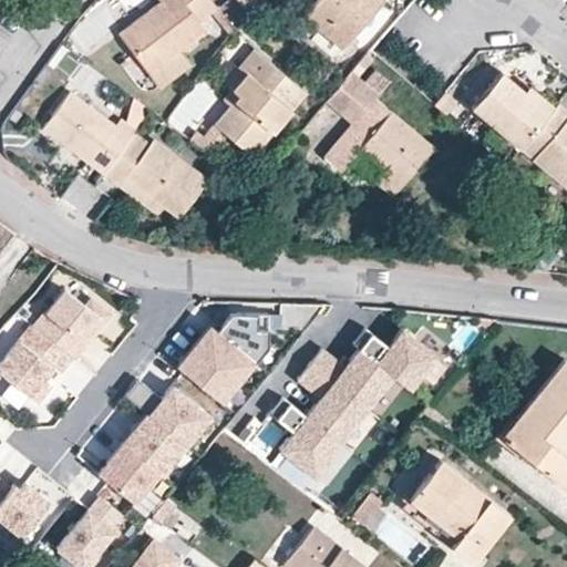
[(217,6),(212,0),(158,0),(160,1),(117,33),(148,72),(205,29),(198,20),(217,6)]
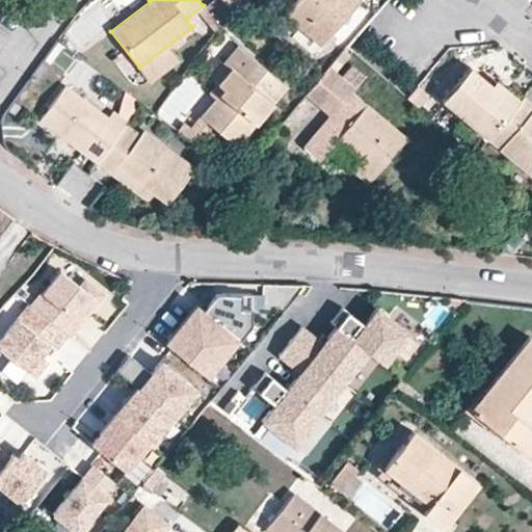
[(320,45),(357,0),(295,0),(284,14),(320,45)]
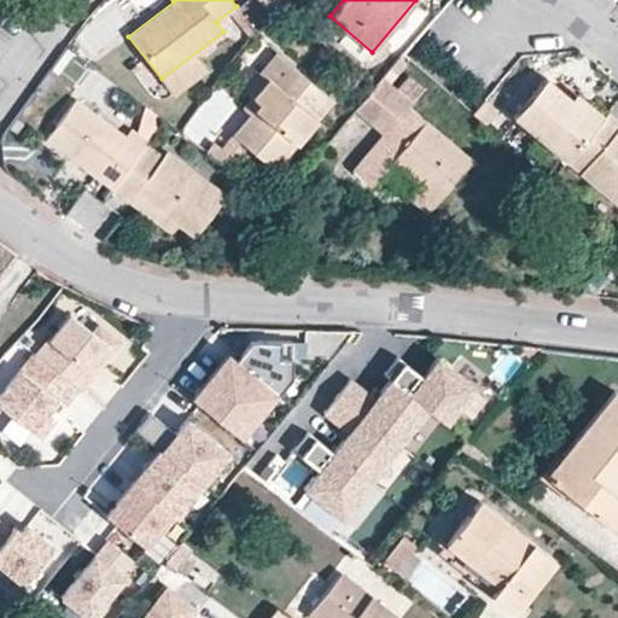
[(268,77),(316,118),(334,99),(279,51),(261,71),(268,77)]
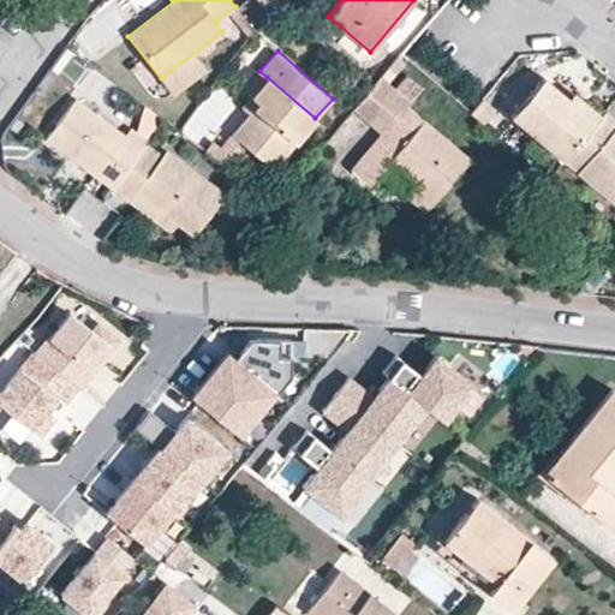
[(173,94),(207,66),(196,52),(161,78),(173,94)]
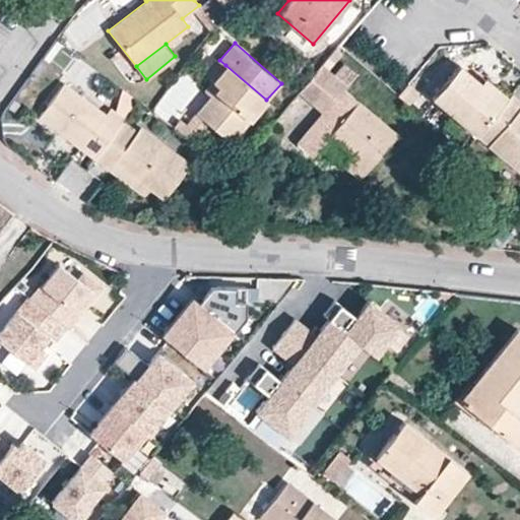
[(208,74),(213,79),(225,65),(219,60),(208,74)]
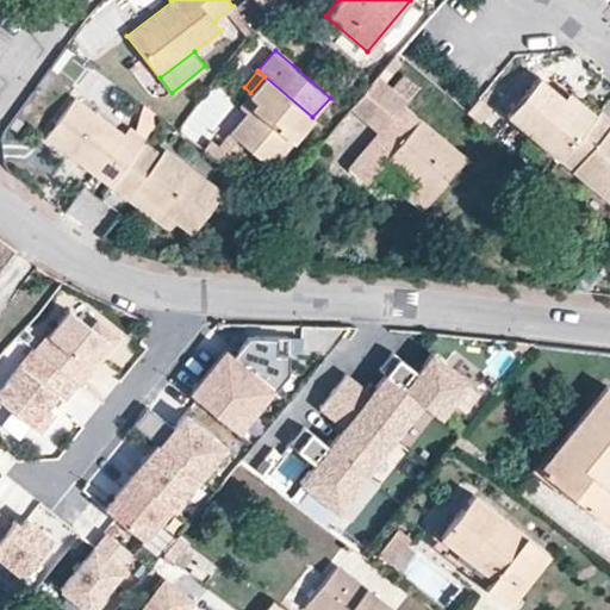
[(271,167),(312,117),(265,76),(250,93),(240,106),(247,112),(229,132),(248,148),(271,167)]
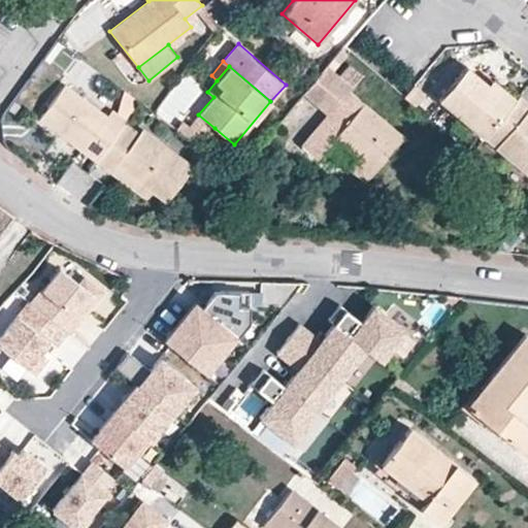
[(403,137),(349,91),(353,87),(327,66),(320,74),(303,93),(328,113),(300,145),(317,159),(335,136),(356,154),(374,170),(403,137)]
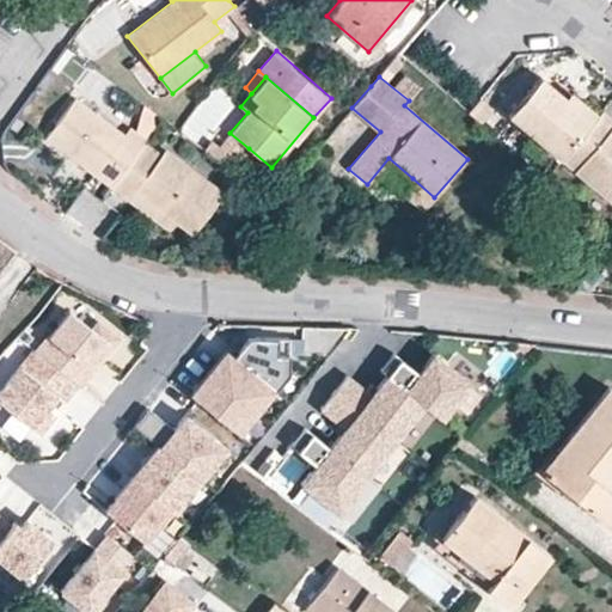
[(560,160),(598,116),(569,91),(564,97),(542,77),(508,115),(560,160)]
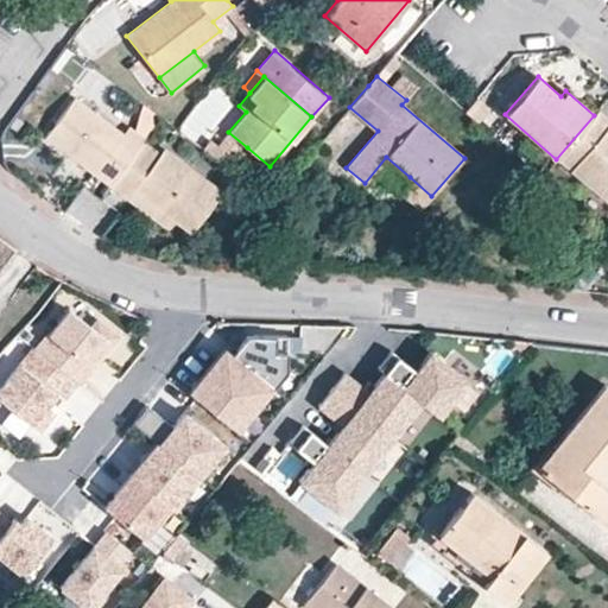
[(126,164),(145,139),(128,126),(122,133),(74,97),(44,137),(109,185),(126,164)]
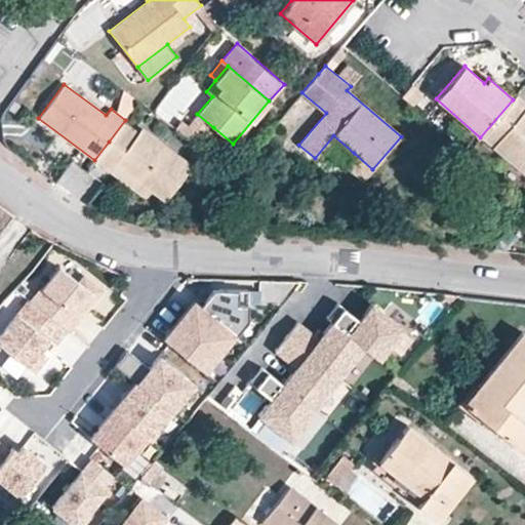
[(421,94),(410,84),(402,95),(412,105),(421,94)]
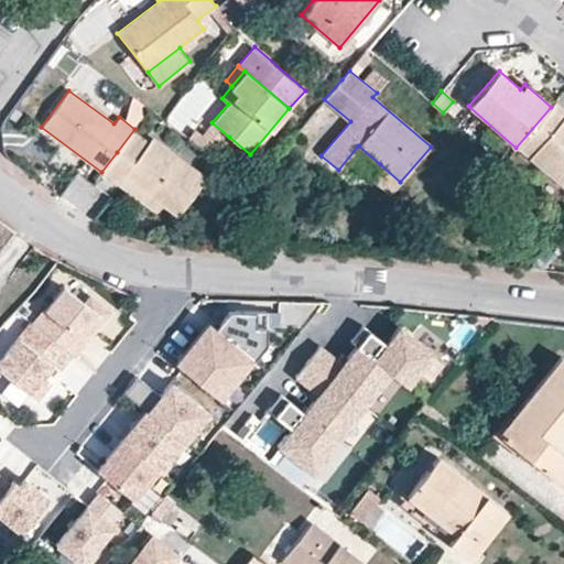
[(563,188),(563,118),(563,111),(554,102),(551,107),(516,148),(563,188)]
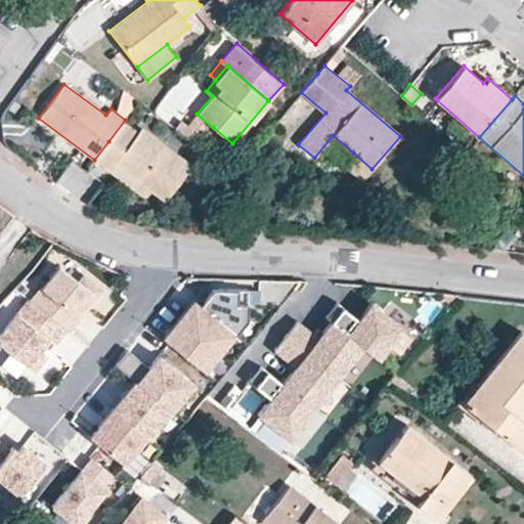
[(213,127),(197,114),(188,125),(180,119),(174,127),(188,138),(192,133),(203,141),(213,127)]
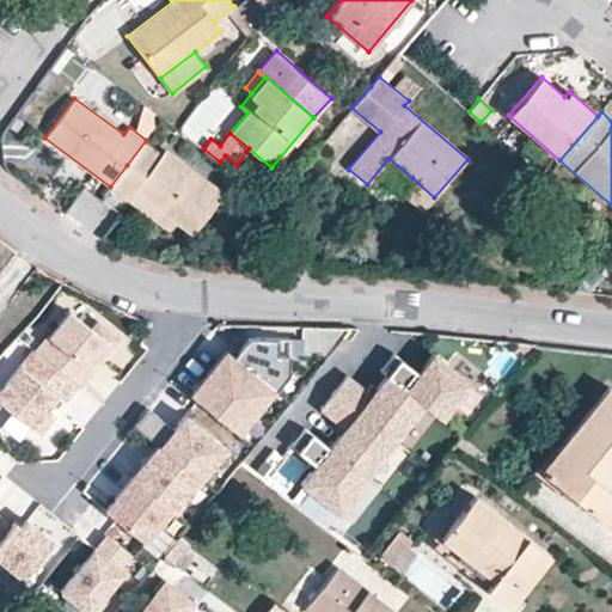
[(224,191),(165,148),(160,153),(145,141),(127,165),(110,187),(169,231),(176,221),(193,234),(224,191)]
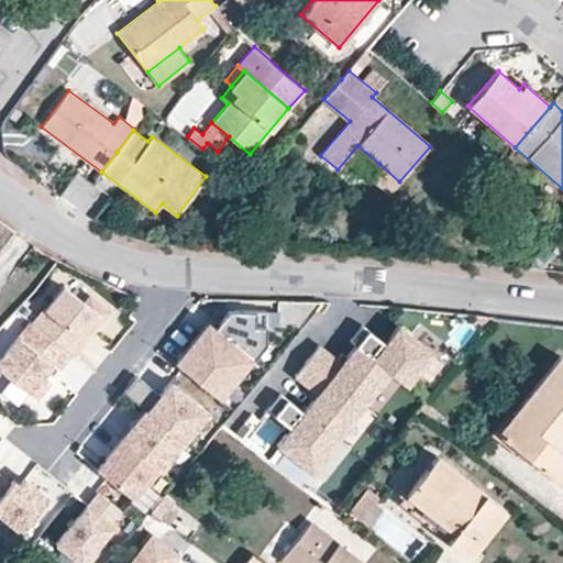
[(399,181),(379,164),(368,177),(389,194),(399,181)]
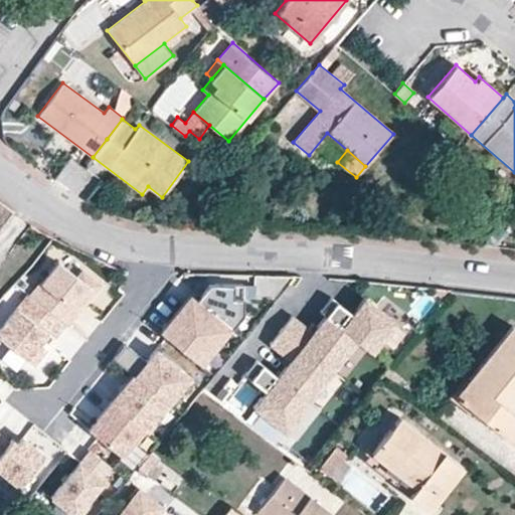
[(30,295),(65,323),(66,324),(77,311),(74,308),(79,302),(83,304),(100,284),(82,270),(77,276),(58,261),(42,282),(41,281),(30,295)]
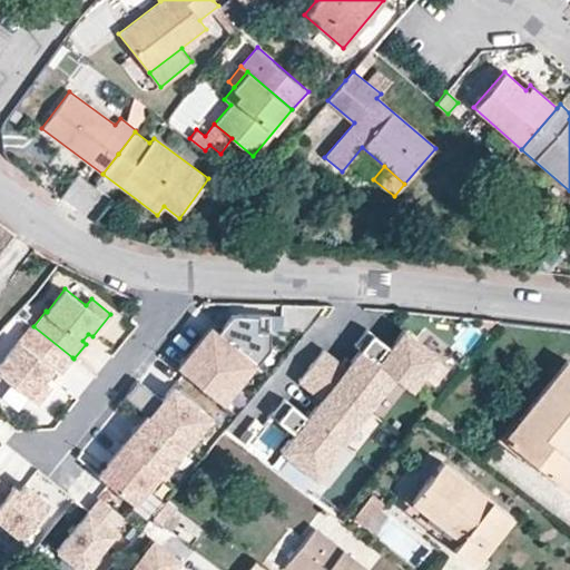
[(322,305),(282,304),(281,328),(303,327),(322,305)]
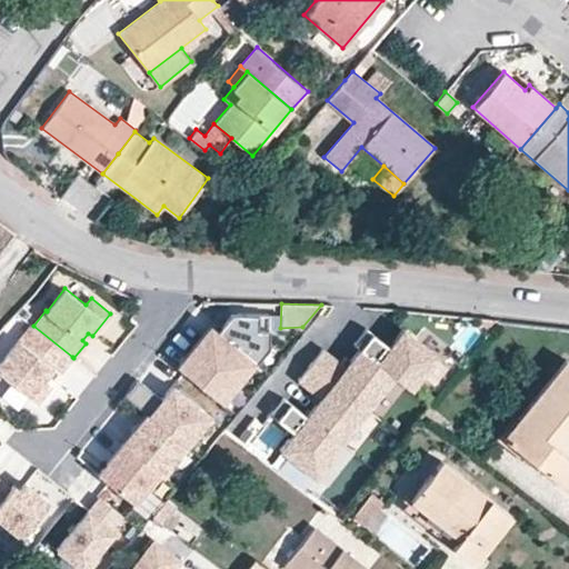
[(209,323),(176,366),(182,370),(198,350),(203,356),(209,348),(209,347),(237,312),(230,312),(217,329),(209,323)]
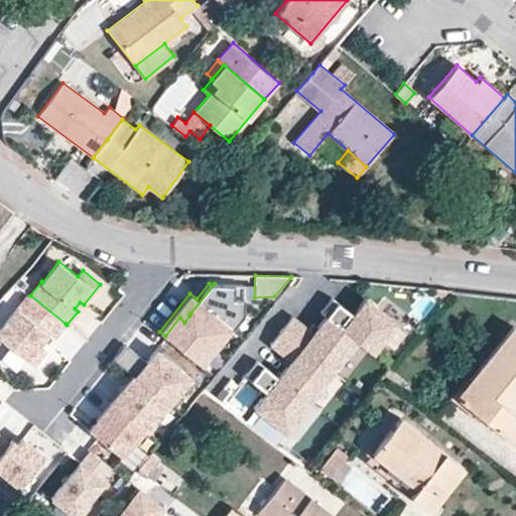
[(244,284),(215,283),(189,314),(189,315),(184,323),(179,317),(165,336),(201,364),(243,312),(244,284)]
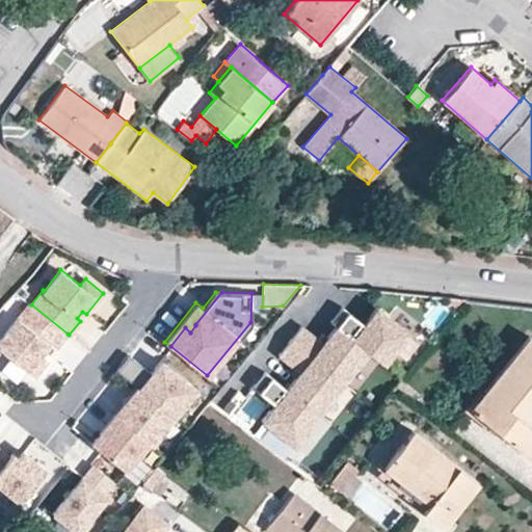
[(31,304),(29,303),(0,339),(0,348),(35,376),(48,360),(41,354),(49,344),(55,349),(68,334),(31,304)]
